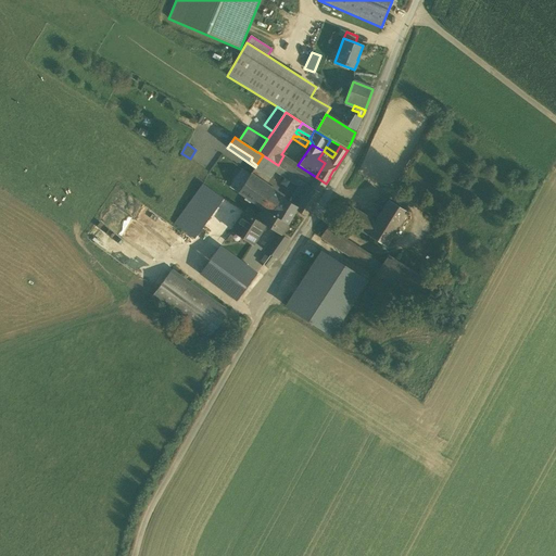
[(278,165),(263,155),(256,165),(255,167),(270,178),(275,172),(298,187),(303,190),(308,193),(307,193),(316,200),(320,193),(320,192),(311,187),(278,165)]
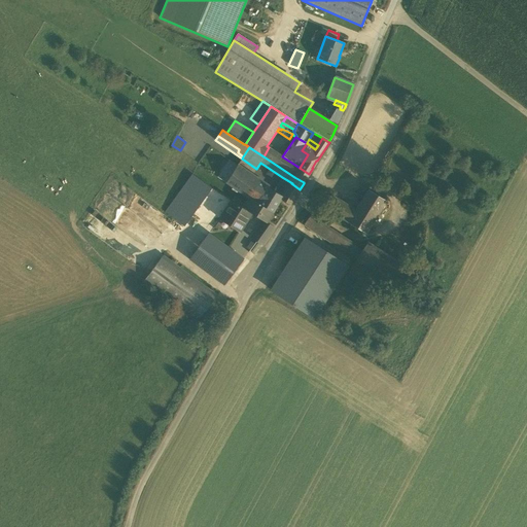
[(294,177),(304,182),(309,174),(300,168),(282,156),(269,147),(264,156),(294,177)]
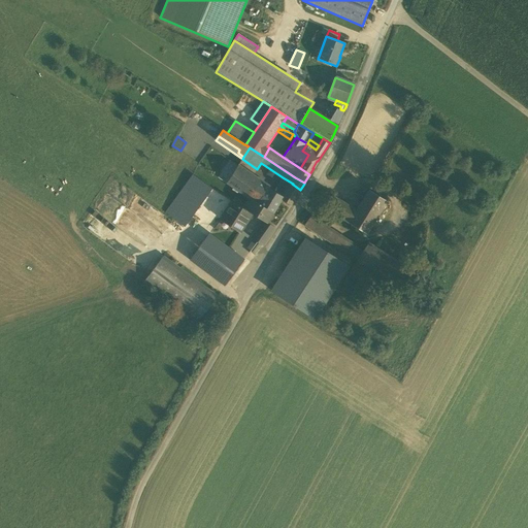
[(221,179),(232,162),(230,160),(218,177),(221,179)]
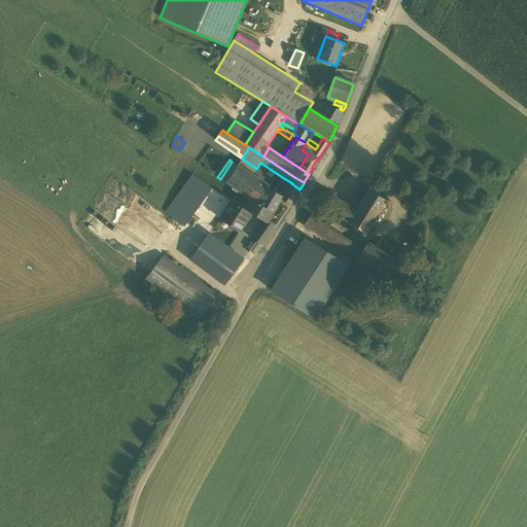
[(238,166),(232,162),(220,179),(248,198),(257,204),(268,187),(267,186),(238,167),(238,166)]
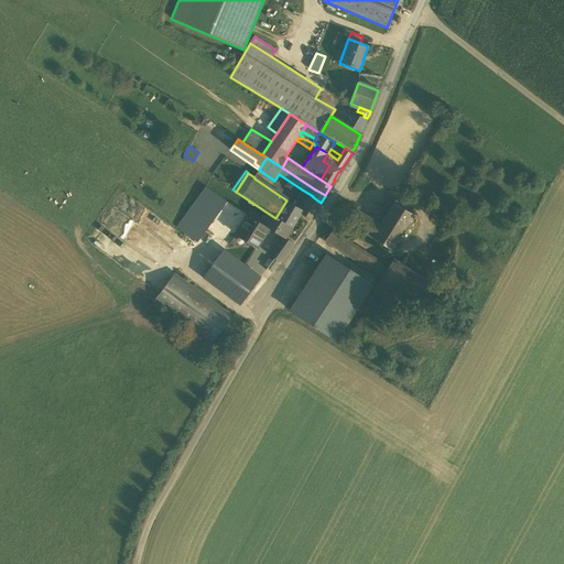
[(255,179),(285,199),(286,201),(289,198),(257,176),(255,177),(255,179)]
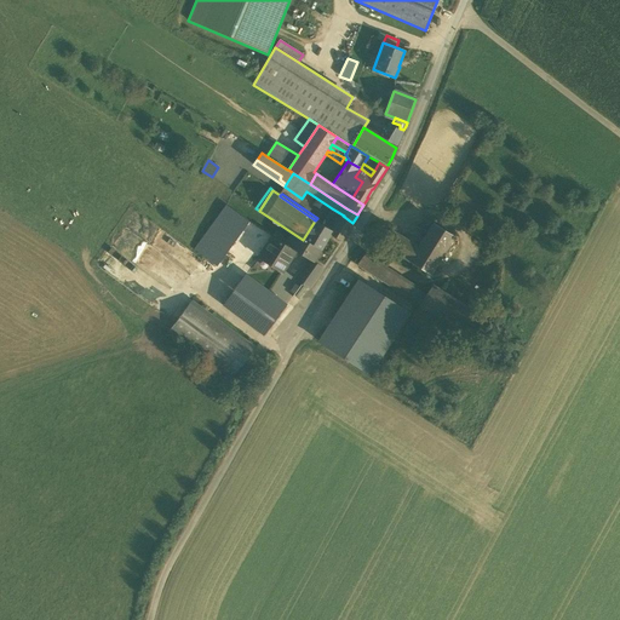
[(195,251),(217,267),(250,223),(227,206),(195,251)]
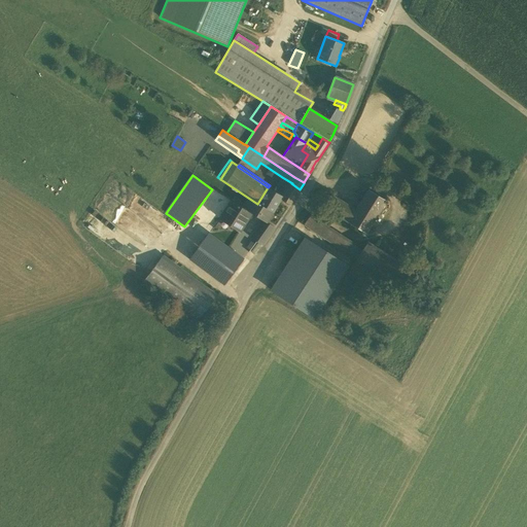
[(287,180),(282,177),(273,190),(279,195),(287,180)]
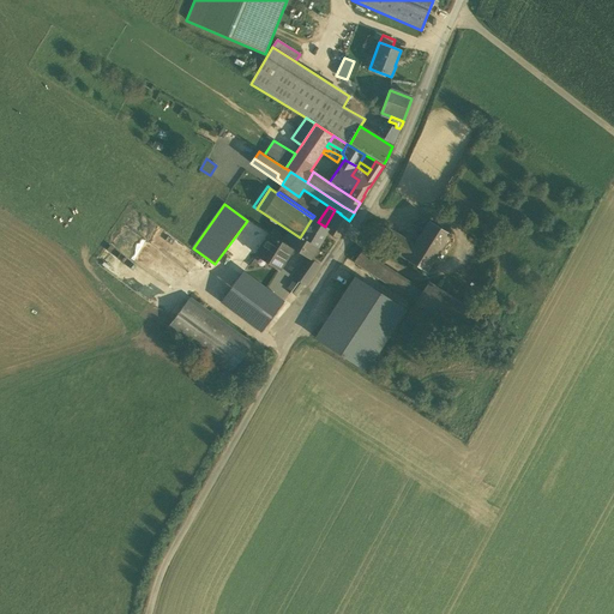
[(329,229),(327,233),(337,239),(349,221),(339,214),(341,214),(335,210),(325,227),(329,229)]
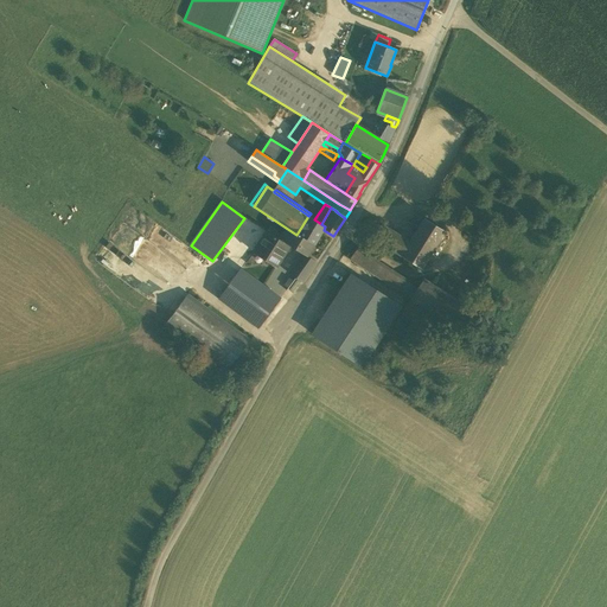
[(308,216),(296,235),(314,246),(324,230),(325,227),(321,224),(314,219),(308,216)]
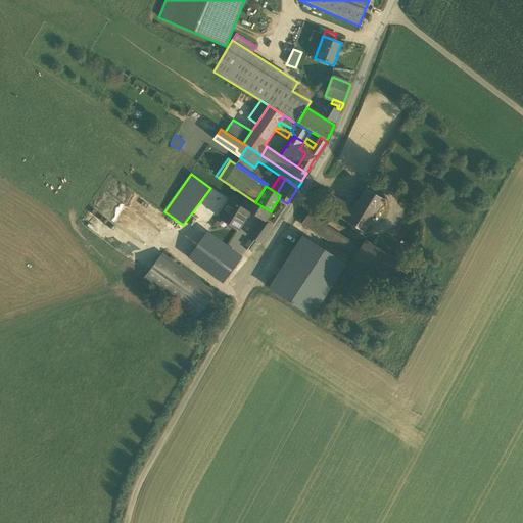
[(366,189),(352,208),(345,221),(363,232),(383,200),(366,189)]
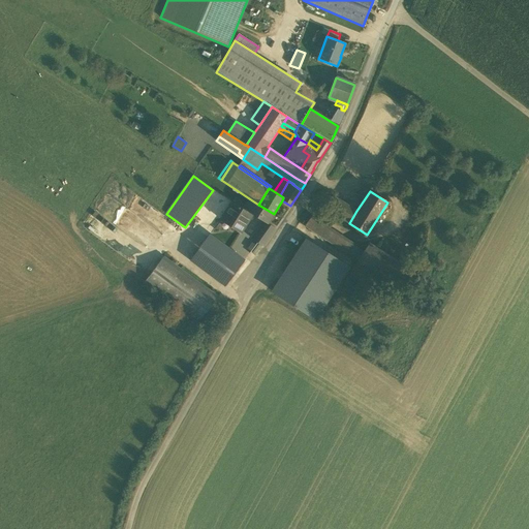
[(324,208),(349,223),(356,211),(332,195),(324,208)]
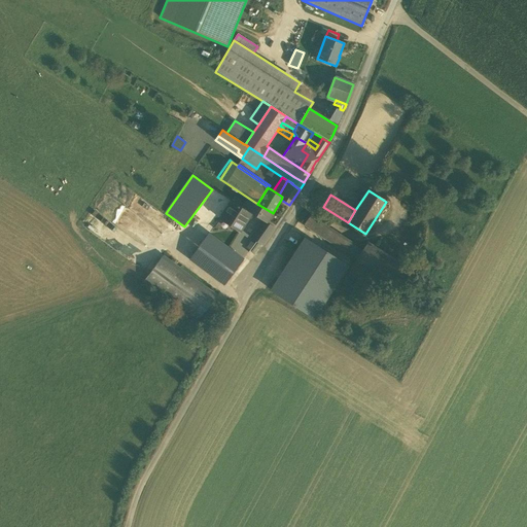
[(232,202),(242,208),(244,205),(240,202),(241,201),(235,197),(232,202)]
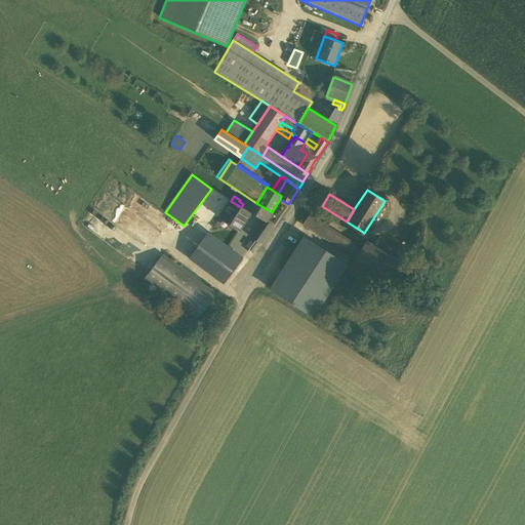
[(247,197),(243,204),(241,207),(250,213),(253,214),(263,220),(266,223),(266,221),(272,212),(256,203),(247,197)]
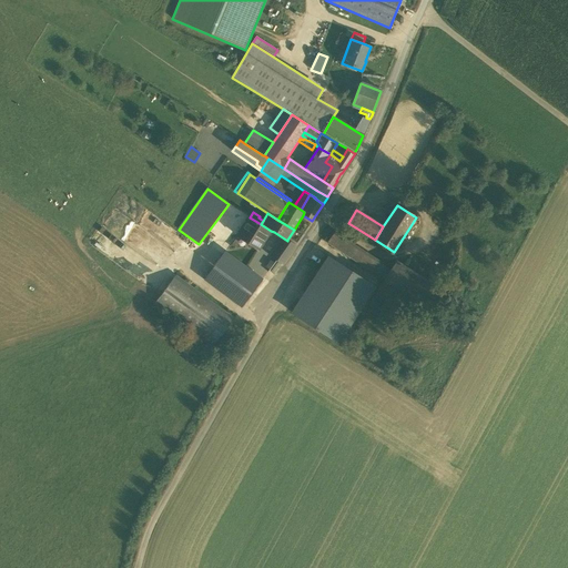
[(259,250),(271,231),(261,224),(250,217),(237,236),(259,250)]
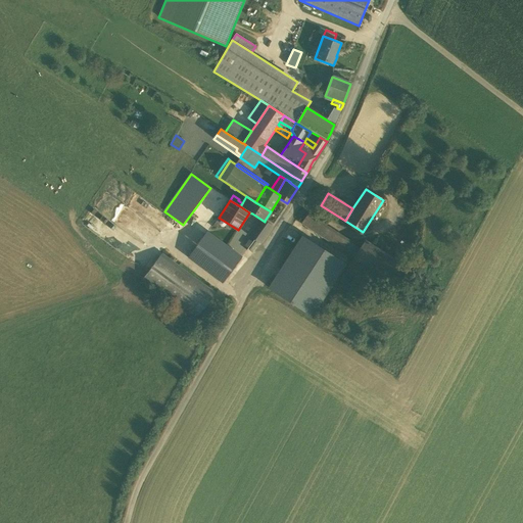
[(353,257),(360,249),(306,216),(301,224),(353,257)]
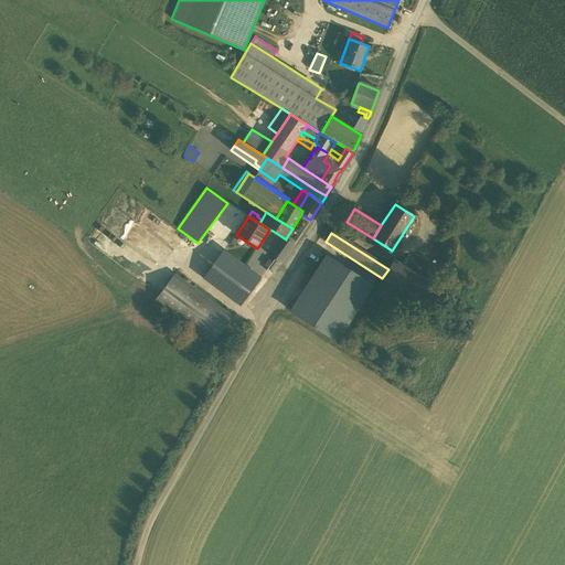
[(278,243),(289,251),(295,244),(286,238),(286,240),(283,237),(278,243)]
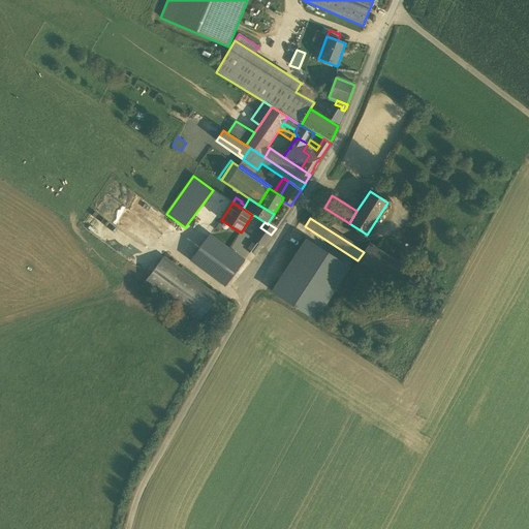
[(252,239),(257,243),(263,246),(271,235),(260,227),(252,239)]
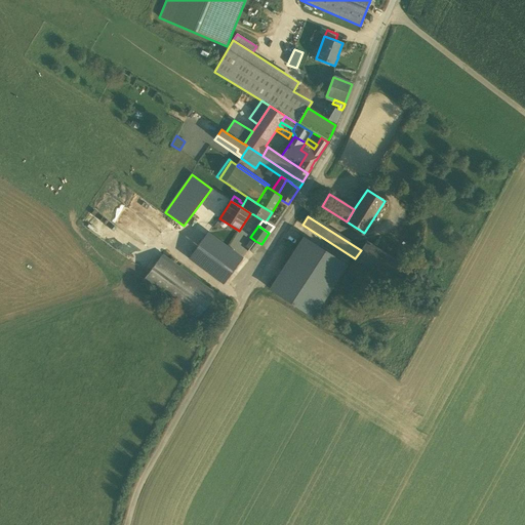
[(189,258),(224,284),(243,258),(207,233),(189,258)]
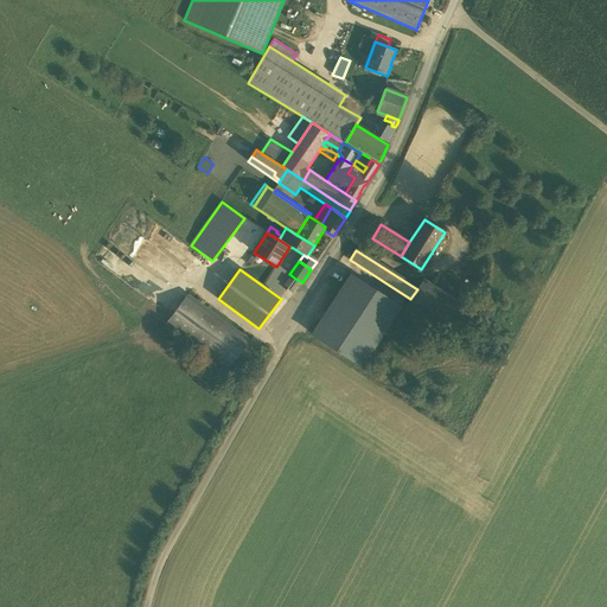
[(312,334),(362,366),(400,307),(350,275),(312,334)]
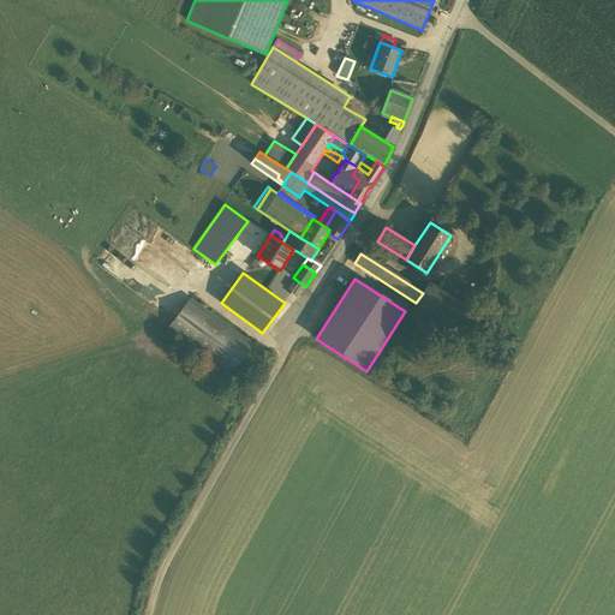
[(298,299),(306,286),(299,282),(291,294),(298,299)]
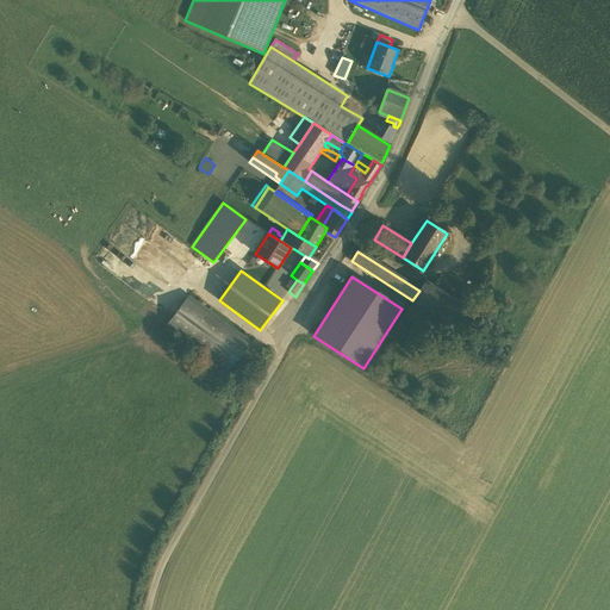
[(449,324),(458,330),(471,310),(427,280),(419,291),(412,300),(449,324)]
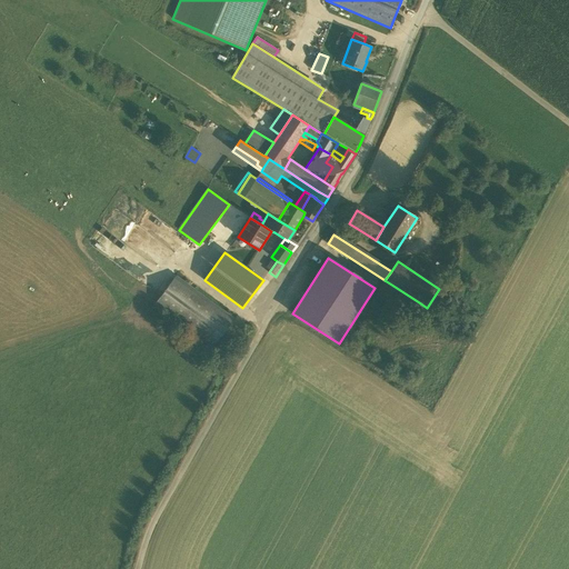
[(155,306),(212,348),(235,319),(176,276),(155,306)]
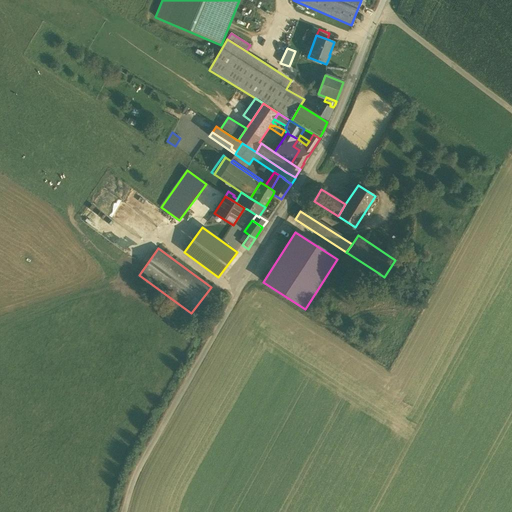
[(369,284),(377,272),(346,252),(338,264),(369,284)]
